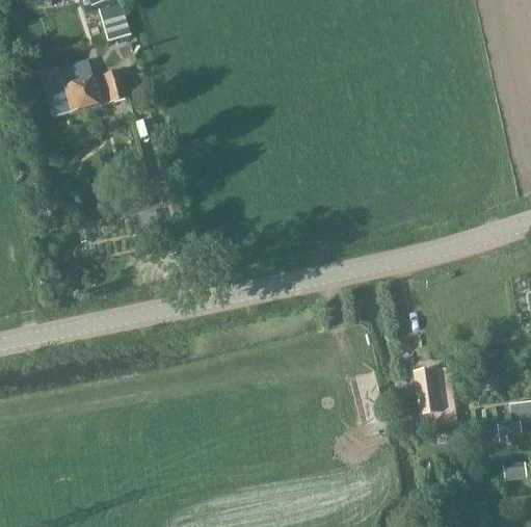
[(82,0),(86,14),(100,9),(121,3),(120,0),(82,0)]
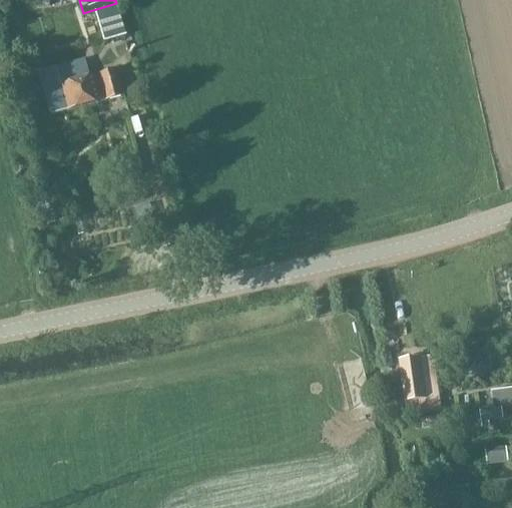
[(118,3),(116,3),(96,9),(105,38),(126,32),(118,3)]
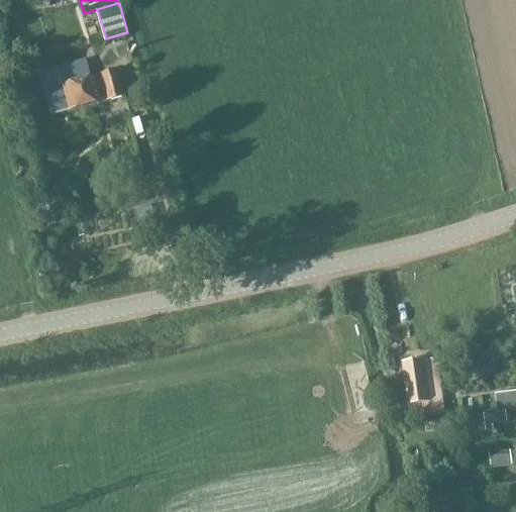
[(86,56),(57,63),(57,65),(39,69),(52,111),(100,99),(126,93),(120,66),(92,72),(86,56)]
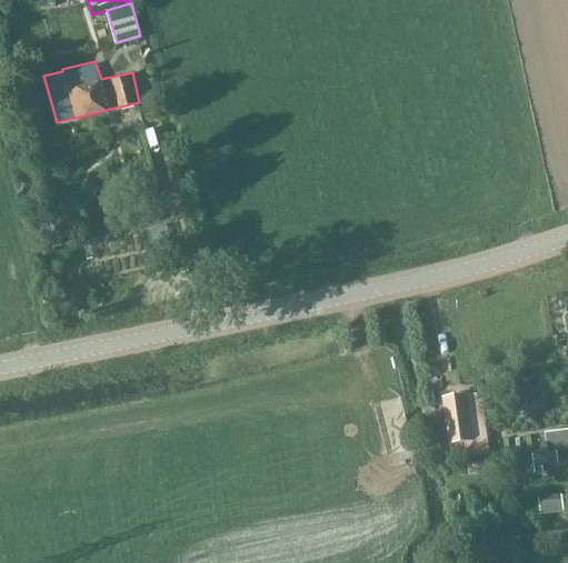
[(116,188),(107,190),(110,204),(119,203),(116,188)]
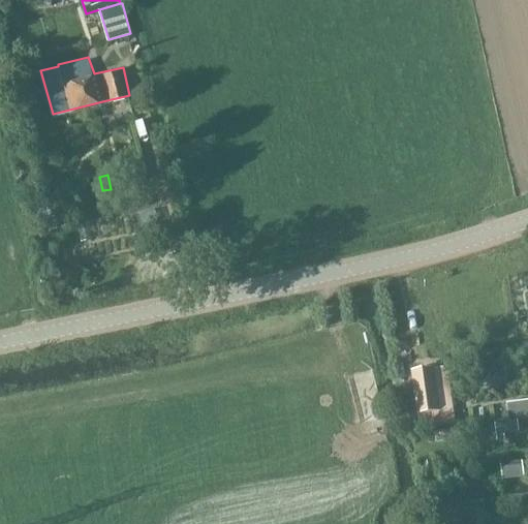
[(410,366),(416,411),(439,408),(433,364),(410,366)]
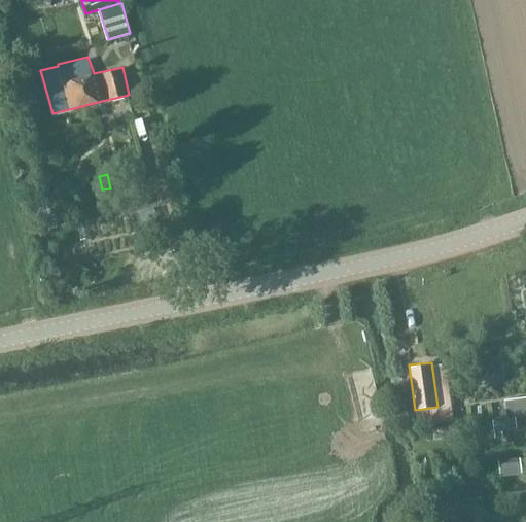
[(506,414),(525,411),(525,395),(504,398),(506,414)]
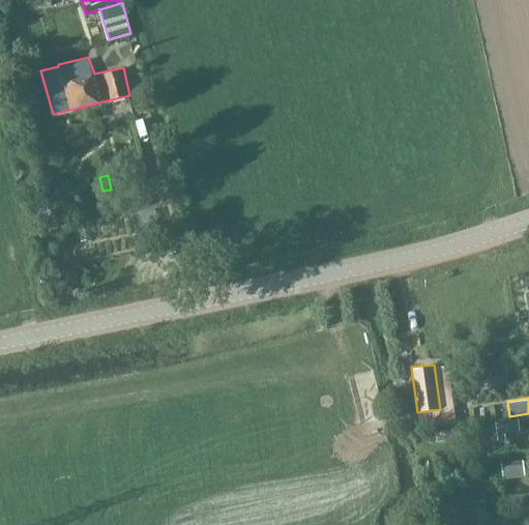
[(519,418),(496,420),(498,433),(498,439),(507,438),(506,433),(521,431),(519,418)]
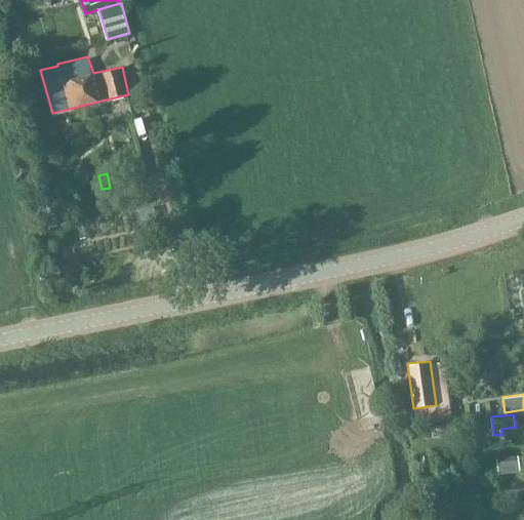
[(500,473),(521,471),(520,458),(498,462),(500,473)]
